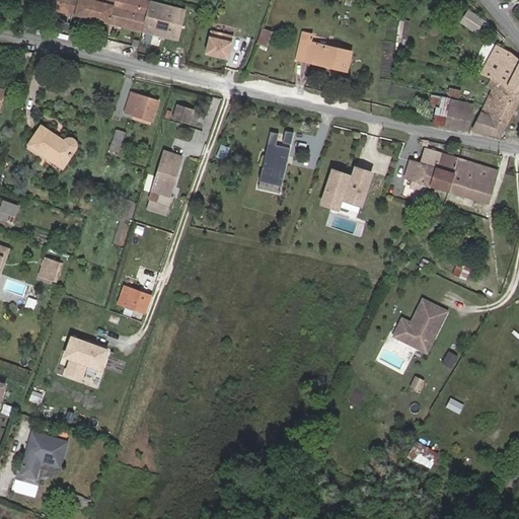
[(75,14),(78,0),(45,0),(43,7),(75,14)]
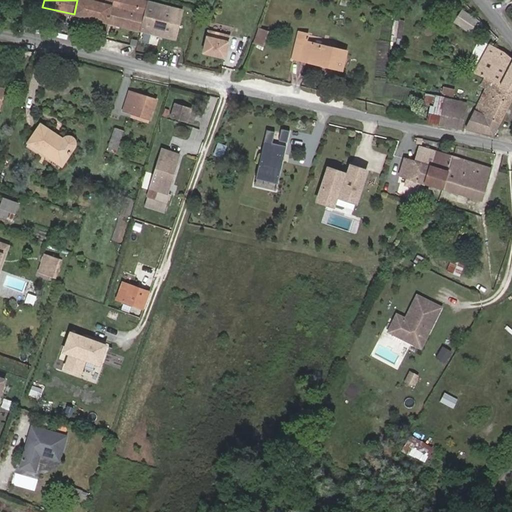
[(113,0),(77,0),(74,14),(108,22),(113,0)]
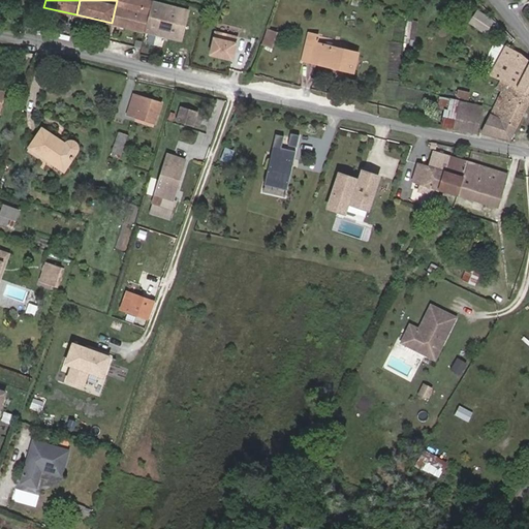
[(137,0),(117,0),(112,23),(131,28),(137,0)]
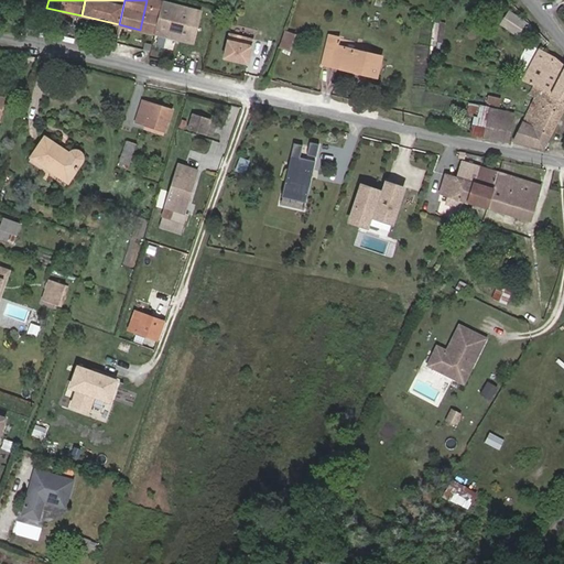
[(163,0),(161,0),(147,0),(140,30),(155,33),(163,0)]
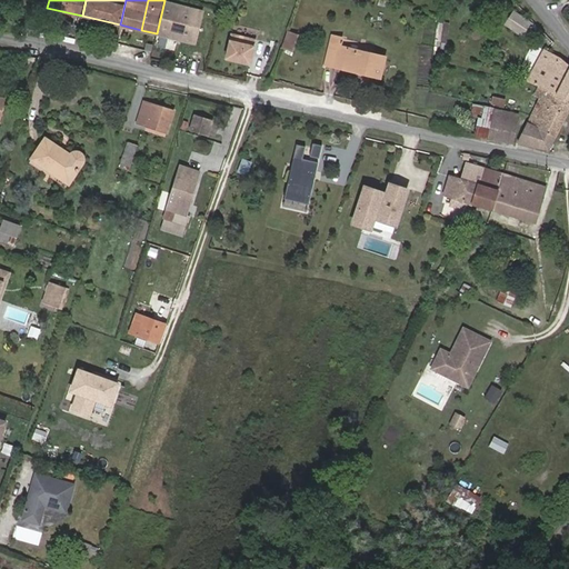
[(165,0),(157,33),(195,42),(202,10),(165,0)]
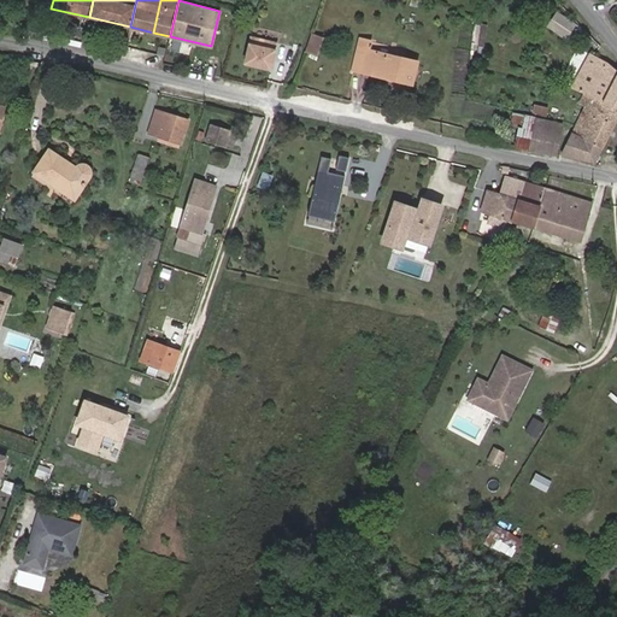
[(575,25),(563,16),(553,29),(566,39),(575,25)]
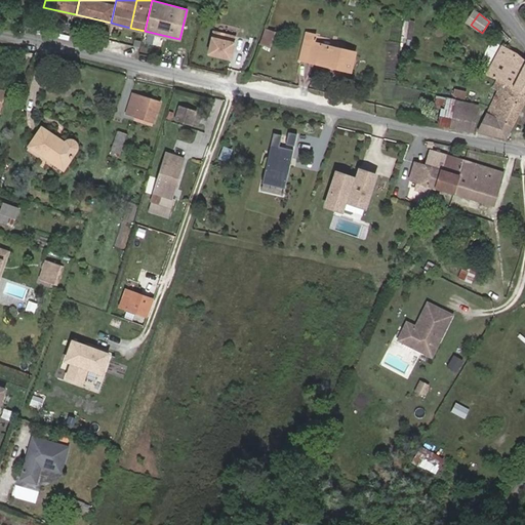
[(268,47),(273,31),(263,27),(256,43),(268,47)]
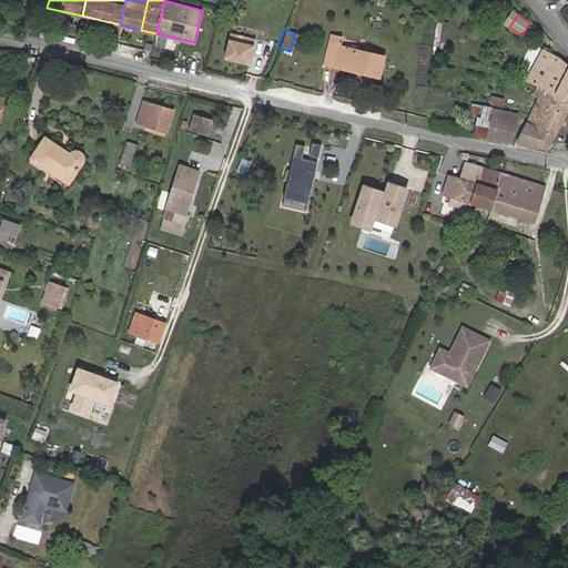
[(340,47),(342,38),(332,36),(330,44),(340,47)]
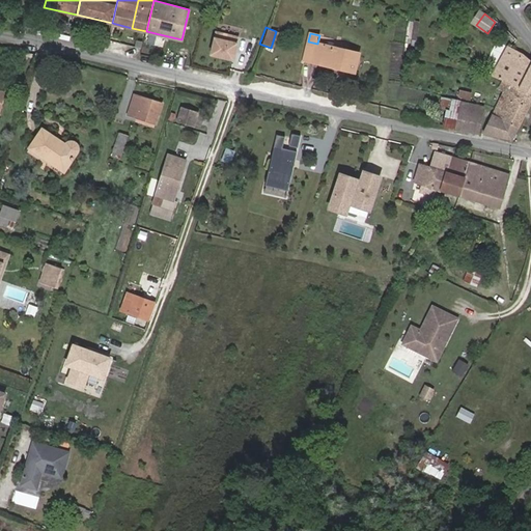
[(313,61),(317,44),(308,42),(304,59),(313,61)]
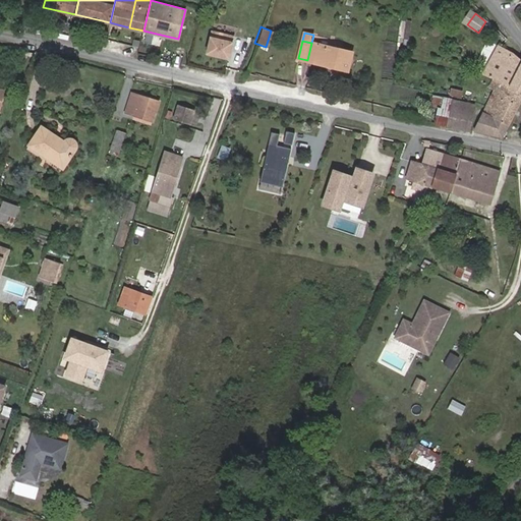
[(223,43),(218,62),(230,65),(234,45),(223,43)]
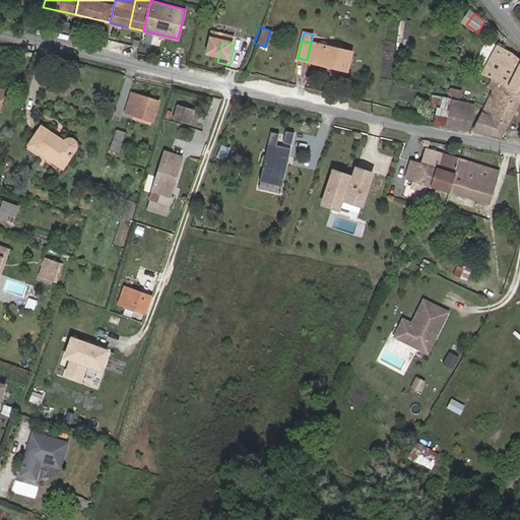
[(350,52),(311,43),(307,60),(328,66),(328,63),(339,66),(338,68),(346,70),(350,52)]
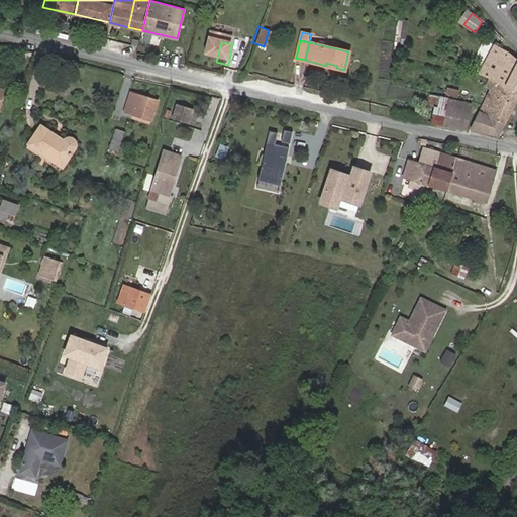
[(516,90),(516,60),(506,52),(494,45),(479,73),(482,75),(490,78),(516,90)]
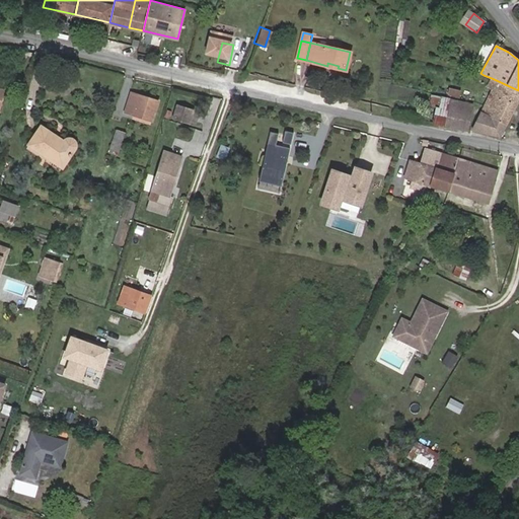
[(518,98),(518,90),(492,78),(488,85),(493,88),(489,96),(499,100),(494,109),(485,105),(480,113),(506,125),(518,98)]
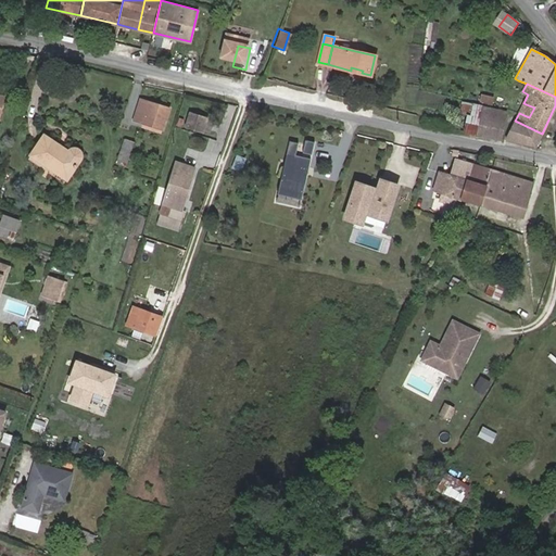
[(134,119),(142,123),(163,128),(169,109),(140,99),(134,119)]
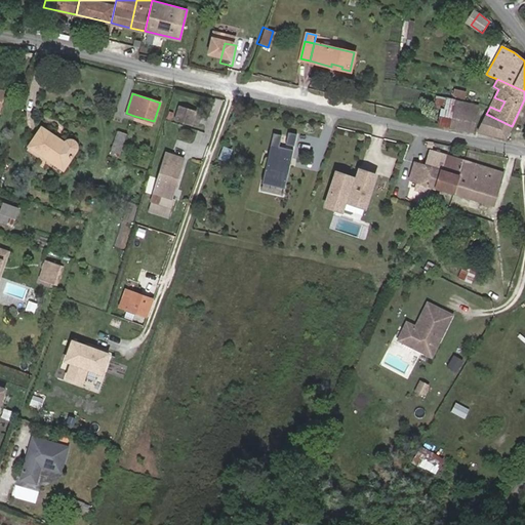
[(441,109),(438,124),(450,127),(456,99),(446,97),(444,109),(441,109)]
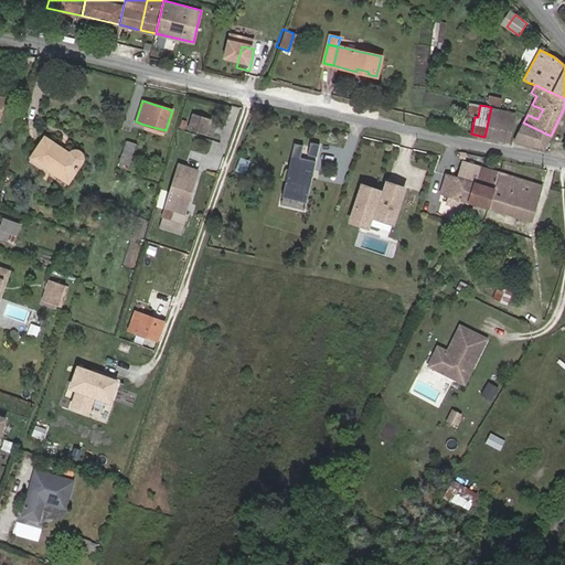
[(509,142),(514,113),(491,107),(484,137),(509,142)]
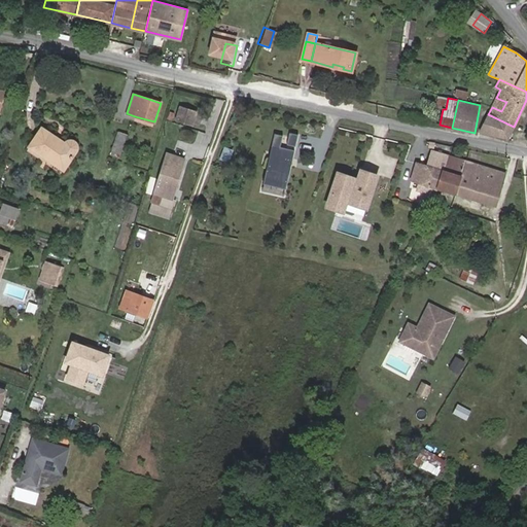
[(192,125),(196,112),(181,107),(177,119),(192,125)]
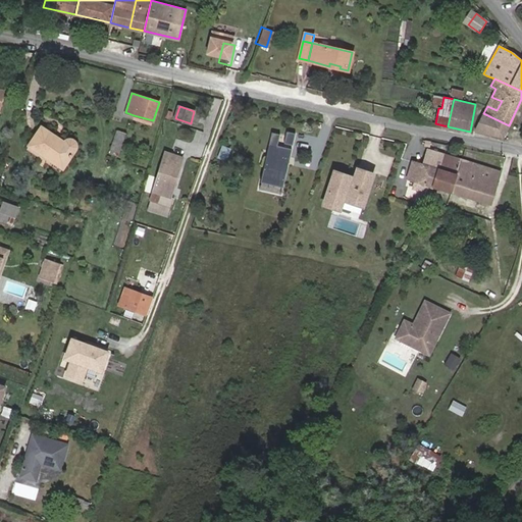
[(474,132),(503,138),(509,125),(483,113),(474,132)]
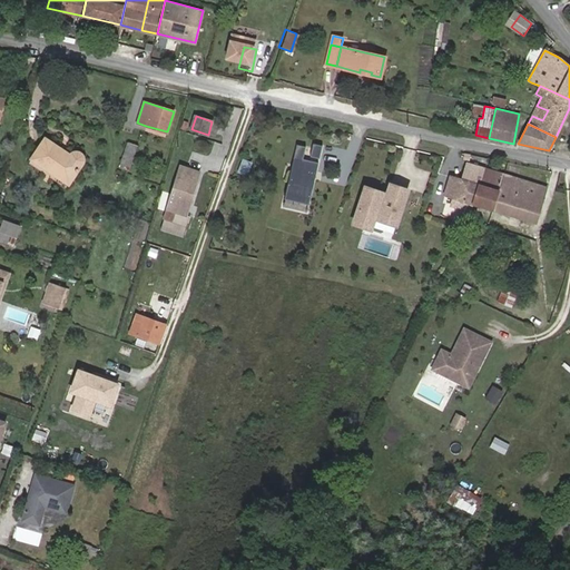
[(167,131),(146,126),(145,130),(165,137),(167,131)]
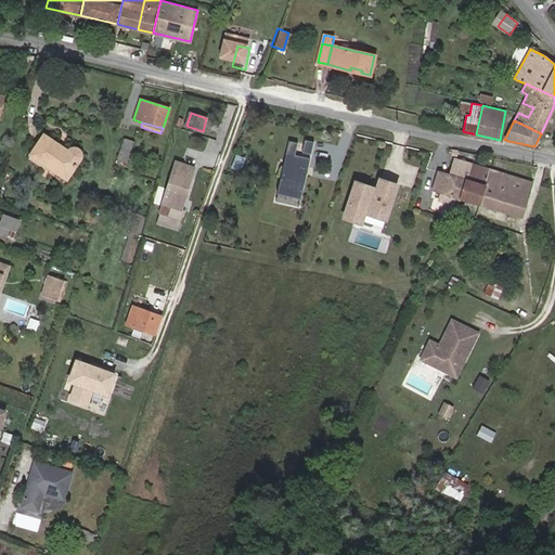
[(68,151),(44,134),(30,154),(66,179),(79,158),(80,157),(80,156),(80,155),(80,154),(80,153),(80,152),(79,152),(79,151),(78,150),(77,149),(76,149),(75,147),(74,147),(73,147),(72,149),(71,149),(69,149),(68,150),(68,151)]
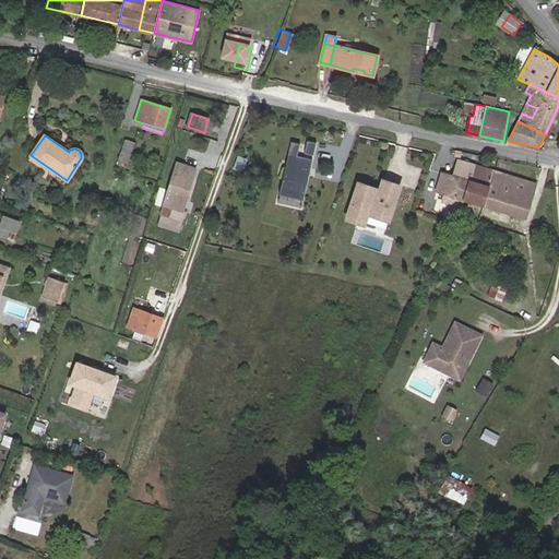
[(314,154),(319,142),(308,139),(305,151),(314,154)]
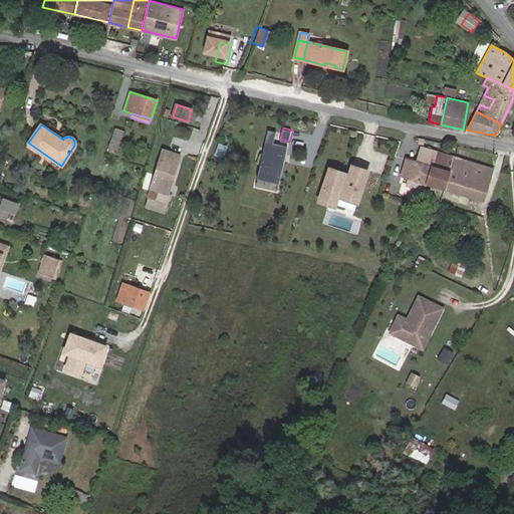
[(114,130),(108,147),(117,150),(123,133),(114,130)]
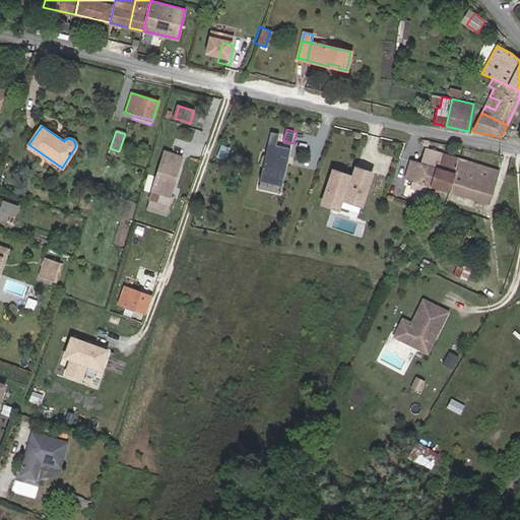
[(280,135),(271,133),(260,183),(283,188),(293,149),(277,146),(280,135)]
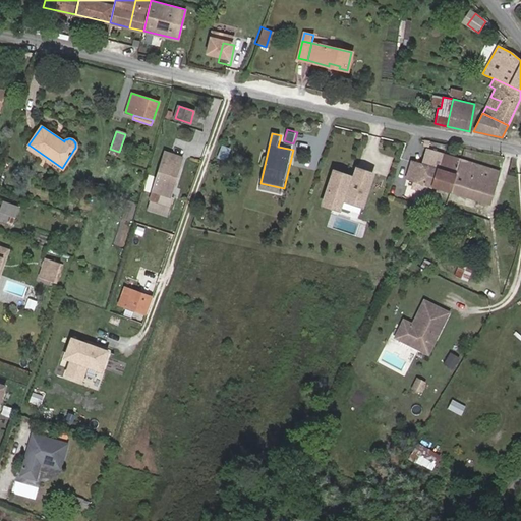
[(431,184),(443,153),(427,148),(417,179),(431,184)]
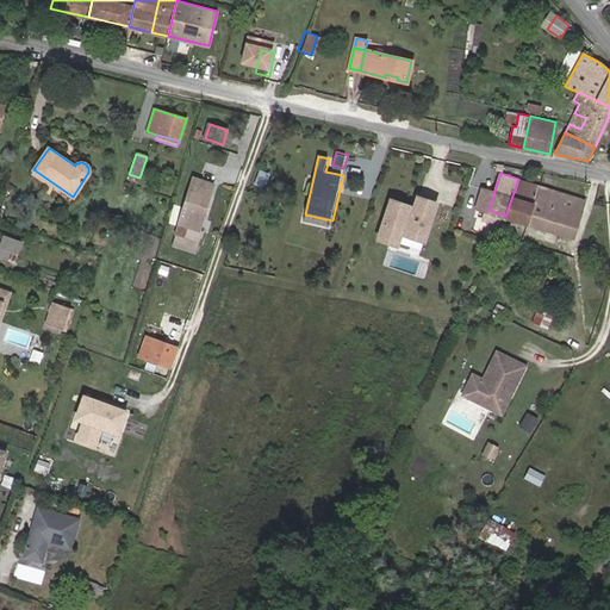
[(194,178),(179,224),(187,226),(184,238),(176,236),(173,246),(194,253),(203,231),(199,230),(213,184),(194,178)]
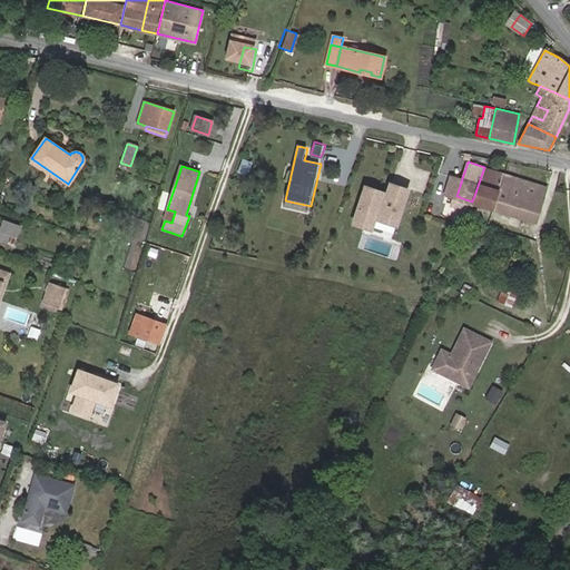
[(503,173),(484,167),(472,202),(491,207),(503,173)]
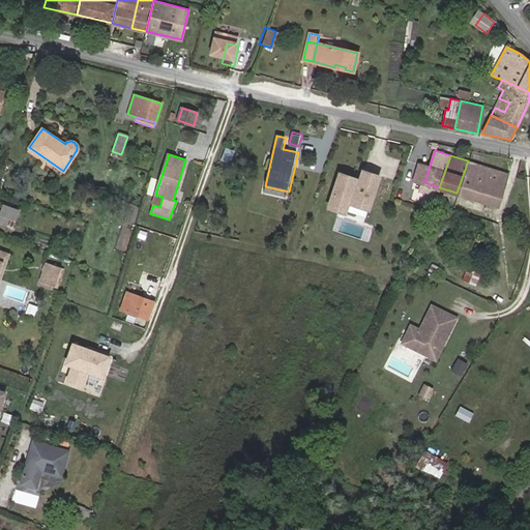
[(507,174),(468,160),(457,193),(484,201),(490,185),(502,188),(507,174)]
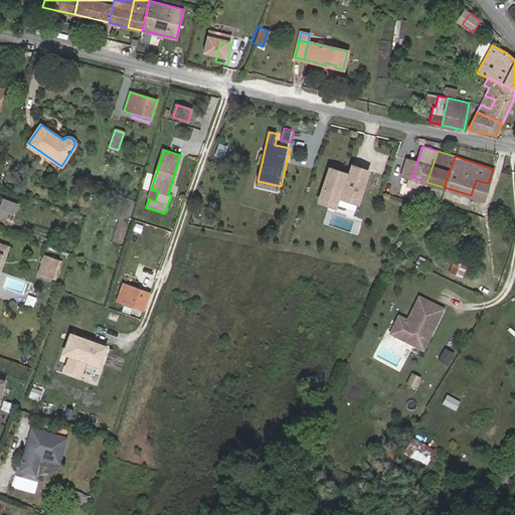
[(349,173),(327,166),(316,202),(336,209),(339,199),(360,205),(371,170),(351,164),(349,173)]
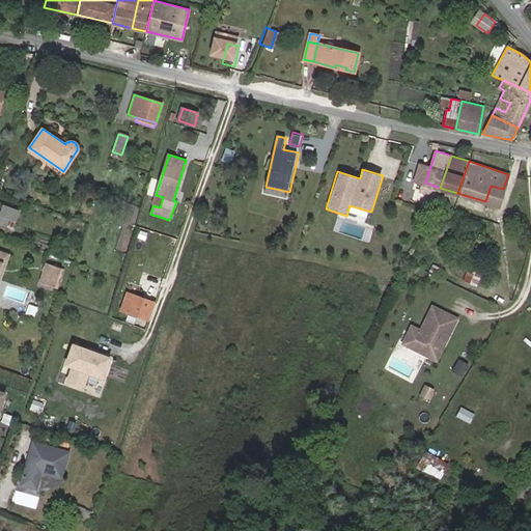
[(498,205),(503,189),(491,186),(485,201),(498,205)]
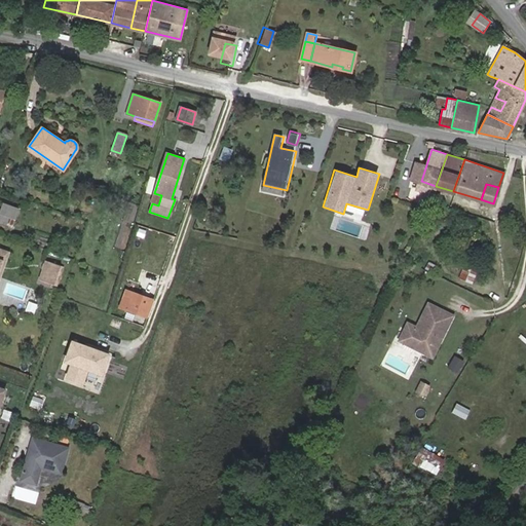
[(0,211),(0,214),(8,217),(14,219),(19,209),(3,203),(0,211)]
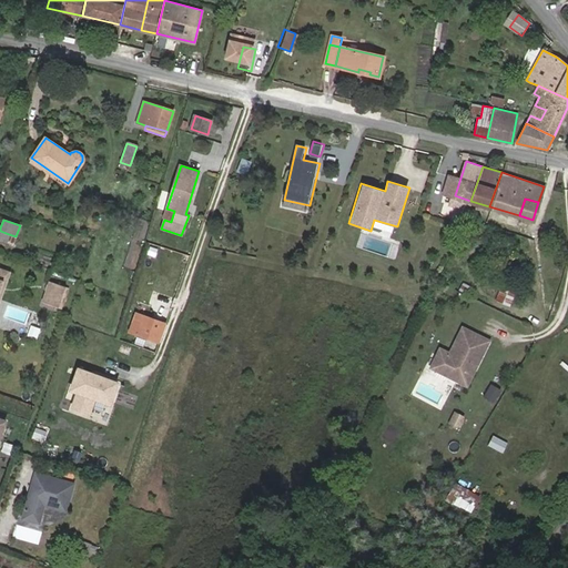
[(0,293),(4,282),(8,283),(9,280),(10,275),(11,272),(0,267),(0,293)]
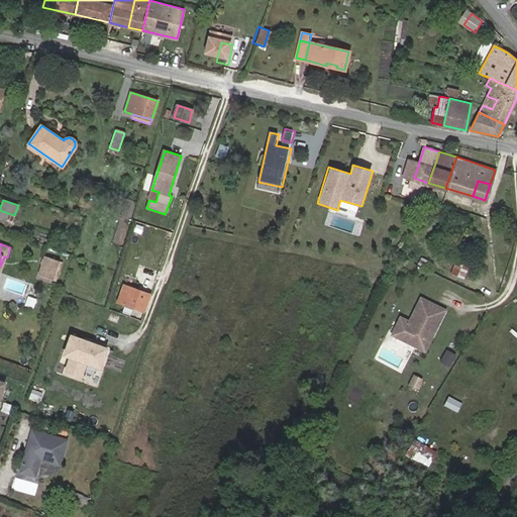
[(54,281),(60,262),(45,256),(38,275),(54,281)]
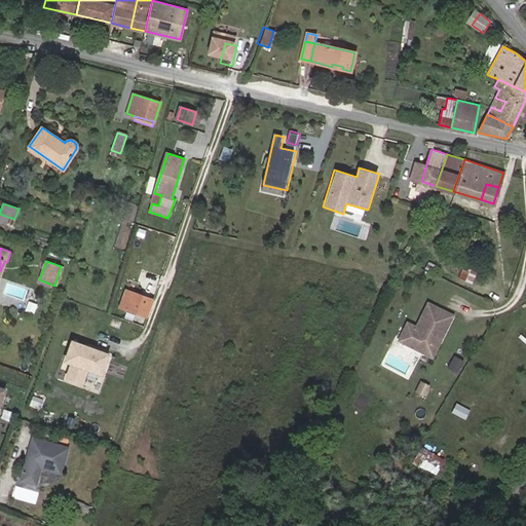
[(147,316),(152,300),(126,291),(120,307),(147,316)]
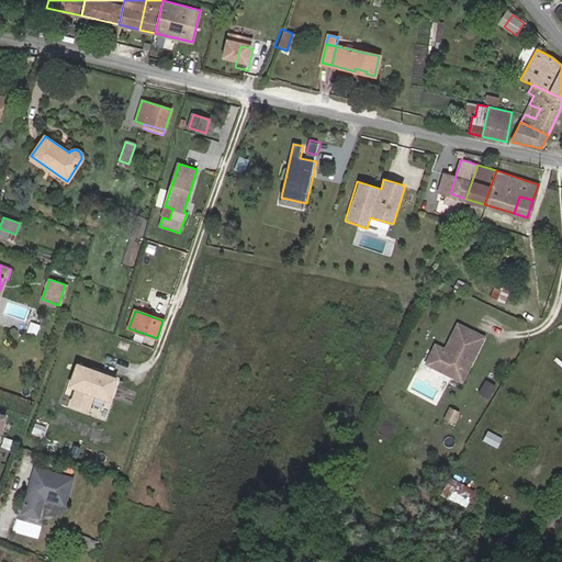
[(436,344),(428,359),(445,368),(444,371),(451,375),(454,370),(459,373),(465,360),(471,363),(484,337),(459,324),(446,349),(436,344)]
